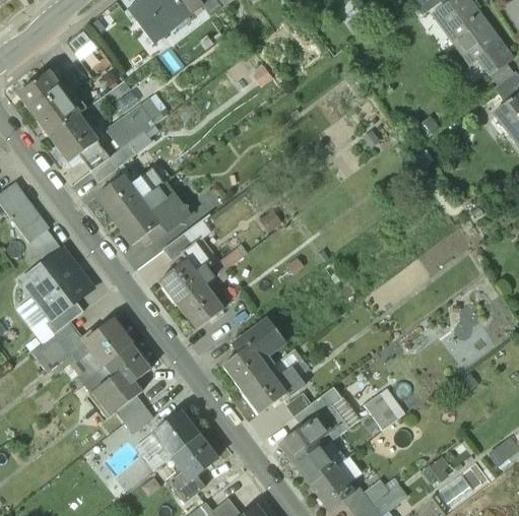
[(136,0),(128,7),(144,28),(150,23),(161,38),(203,4),(203,3),(200,0),(136,0)]
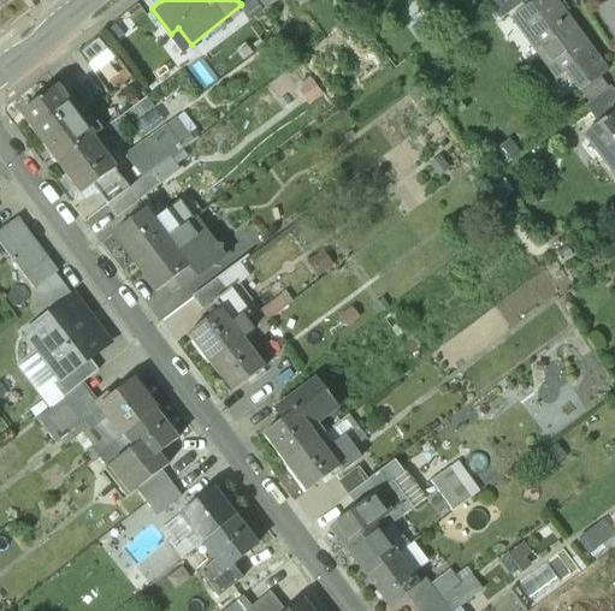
[(264,5),(259,0),(237,0),(241,4),(241,5),(249,16),(264,5)]
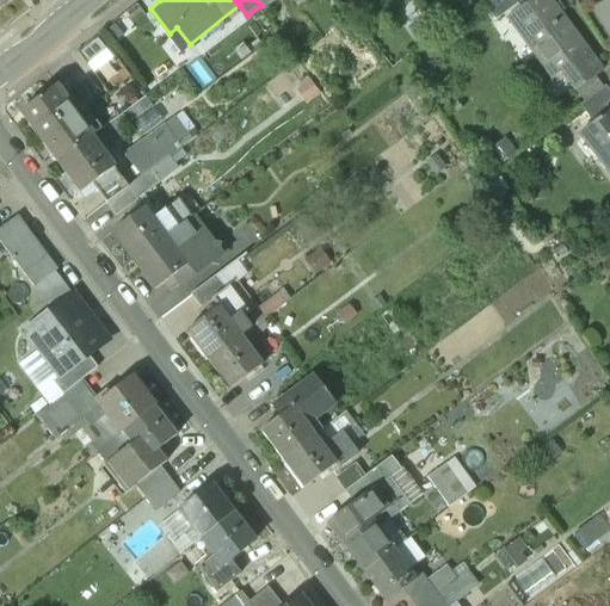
[(484,0),(495,17),(517,1),(516,0),(484,0)]
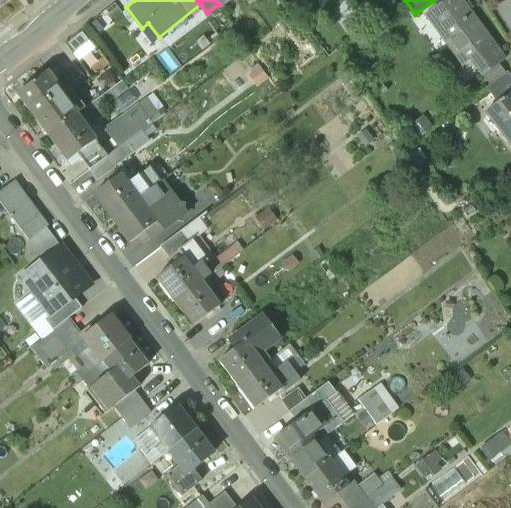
[(493,40),(463,0),(444,0),(429,11),(465,61),(493,40)]
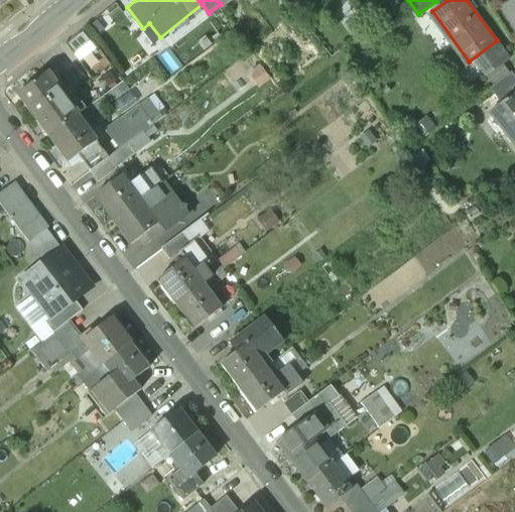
[(469,61),(483,81),(505,65),(511,59),(497,40),(469,61)]
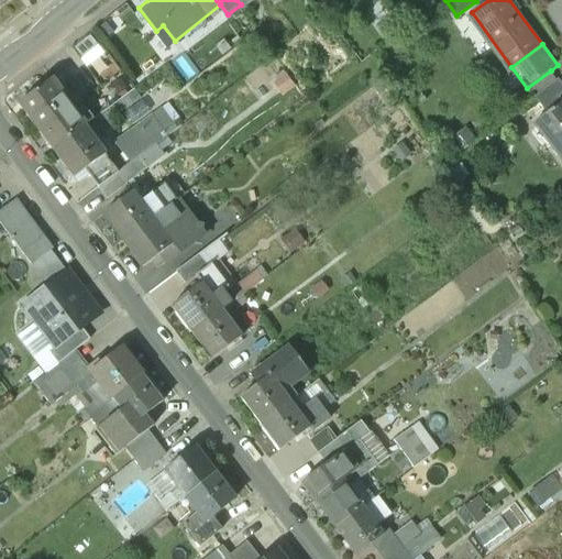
[(536,95),(557,78),(551,70),(527,88),(533,97),(536,95)]
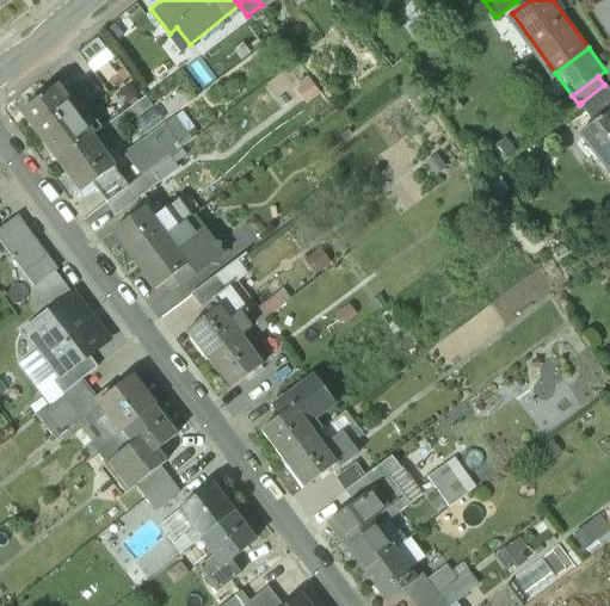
[(86,106),(79,111),(74,105),(76,104),(60,82),(59,84),(57,82),(20,110),(57,160),(92,134),(103,127),(86,106)]
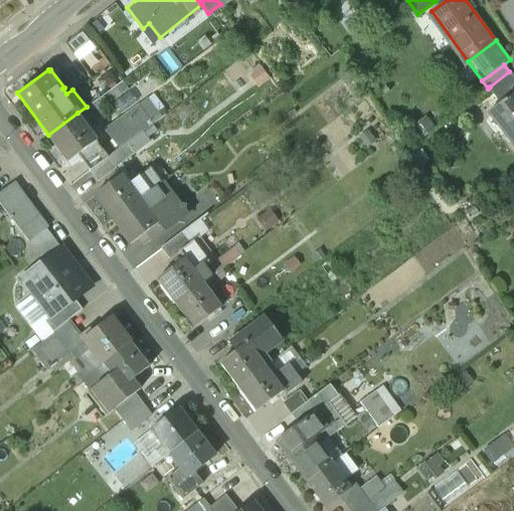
[(513,77),(509,71),(490,87),(498,97),(511,86),(513,82),(513,77)]
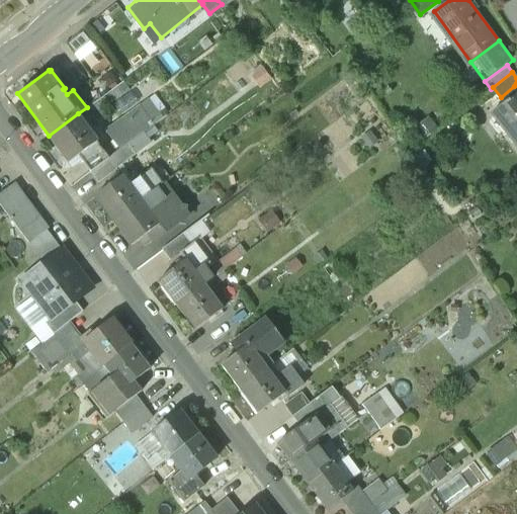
[(514,86),(501,97),(504,101),(516,92),(516,89),(514,86)]
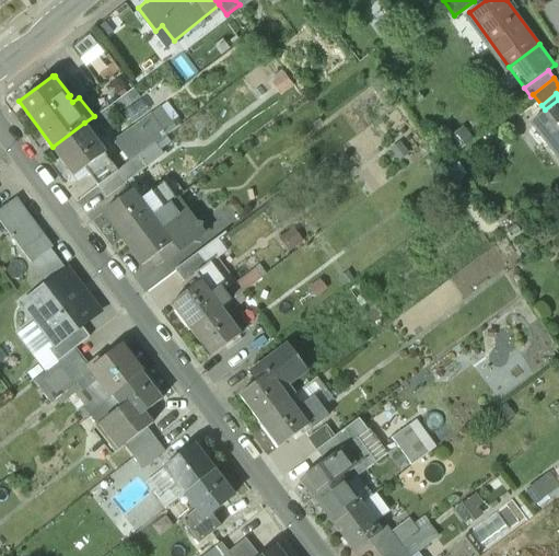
[(84,123),(94,135),(103,128),(108,135),(119,127),(111,117),(128,104),(121,95),(94,116),(84,123)]
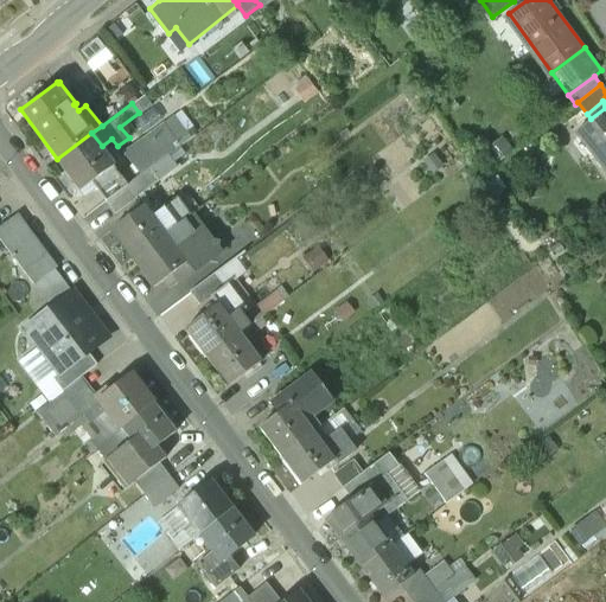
[(605,108),(591,119),(576,130),(605,167),(605,108)]
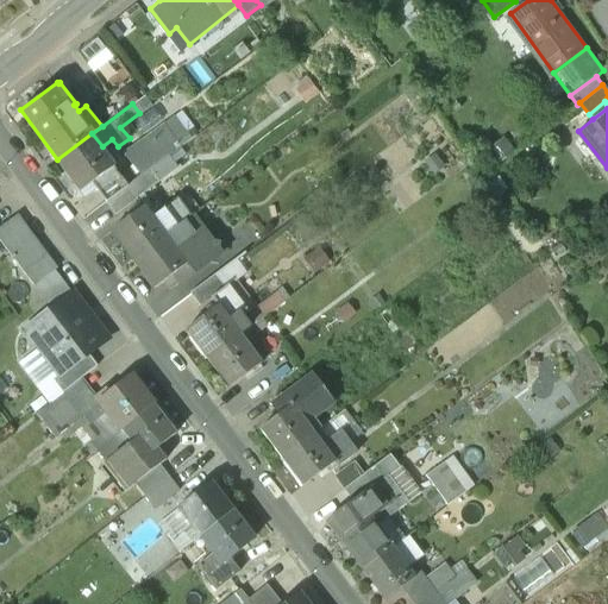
[(164,123),(138,142),(155,164),(181,145),(164,123)]
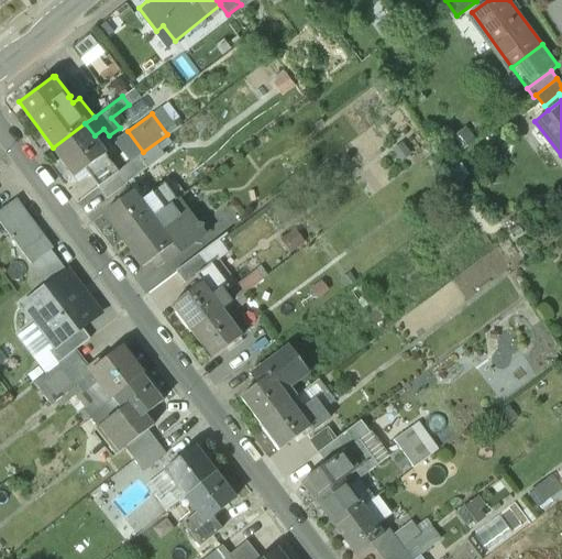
[(95,135),(85,123),(53,148),(74,175),(86,166),(90,172),(100,164),(101,166),(110,159),(106,152),(107,151),(95,135)]
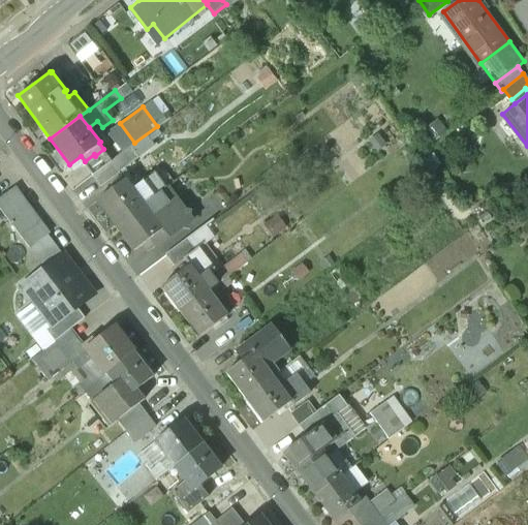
[(112,159),(103,149),(95,156),(94,154),(85,161),(93,173),(112,159)]
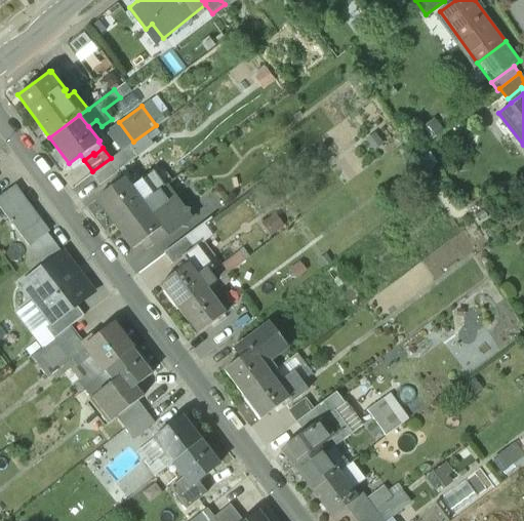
[(111,158),(92,171),(101,183),(118,168),(111,158)]
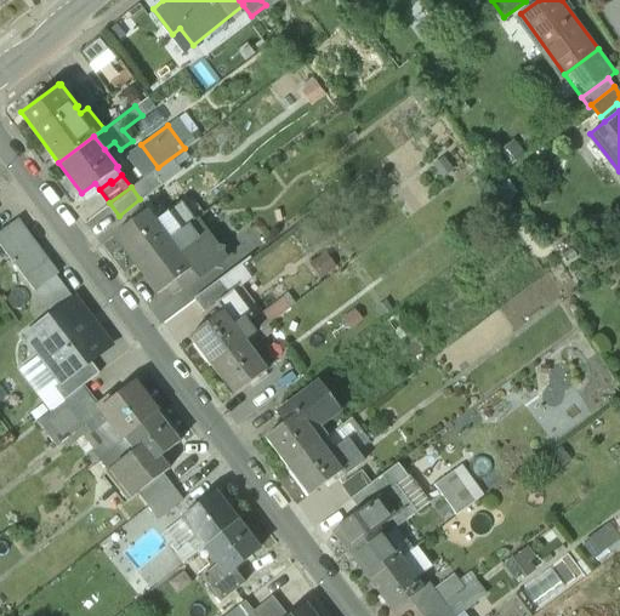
[(169,238),(195,218),(180,198),(153,217),(169,238)]
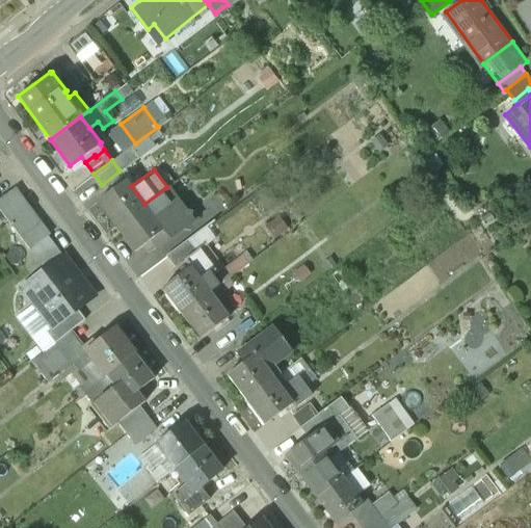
[(126,179),(98,200),(116,225),(144,204),(131,186),(126,179)]
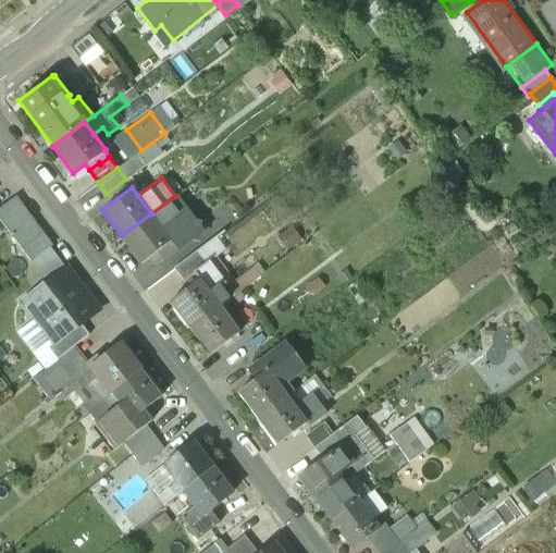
[(52,244),(16,195),(0,206),(0,217),(32,259),(52,244)]
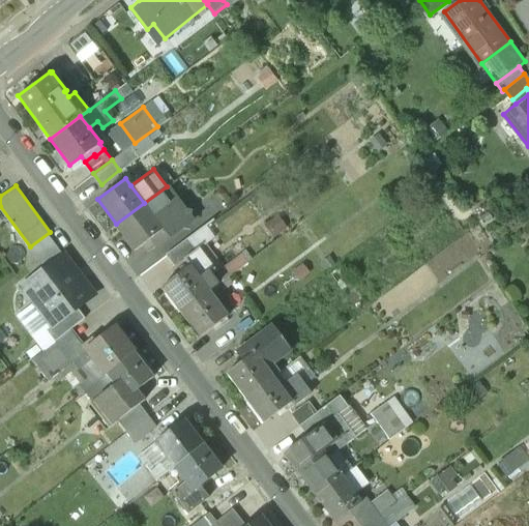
[(116,224),(135,250),(153,235),(159,243),(182,226),(187,227),(189,210),(184,209),(167,185),(167,186),(144,203),(116,224)]
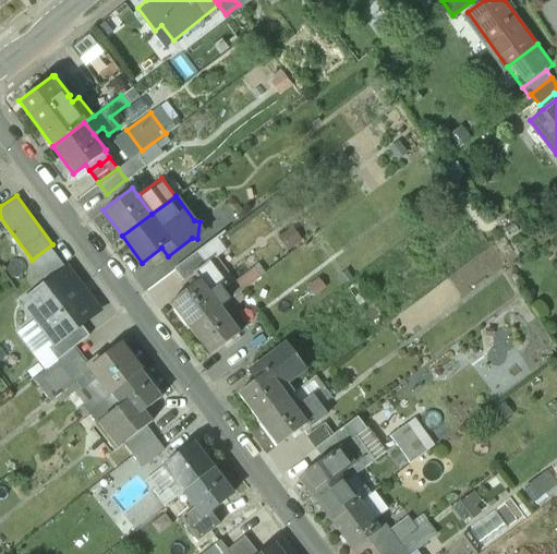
[(196,251),(176,267),(183,278),(193,271),(204,263),(196,251)]
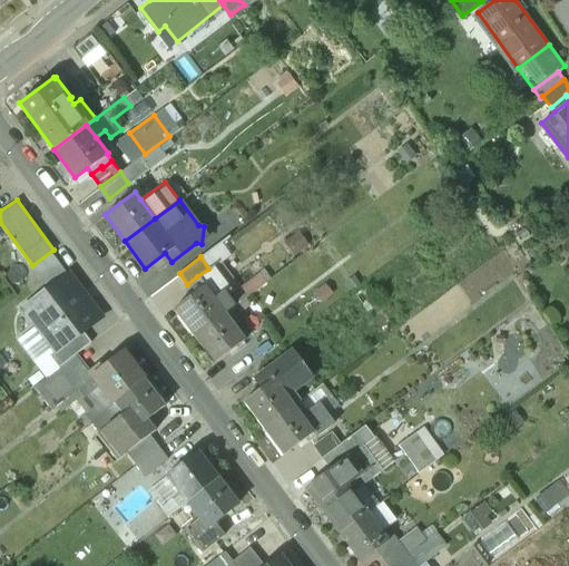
[(208,269),(197,276),(204,285),(175,306),(195,333),(224,312),(239,300),(233,291),(214,264),(208,269)]
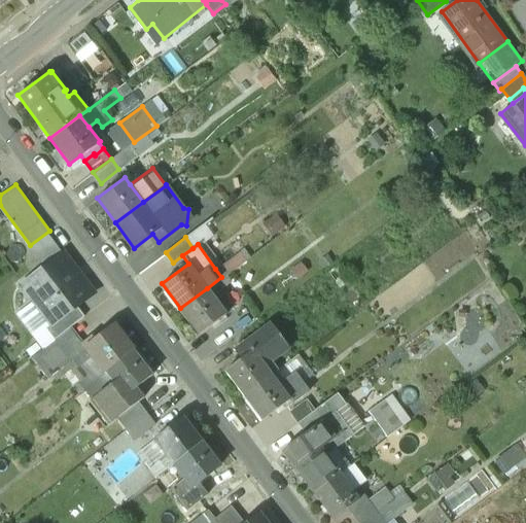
[(95,290),(64,250),(22,282),(51,322),(53,322),(77,304),(95,290)]
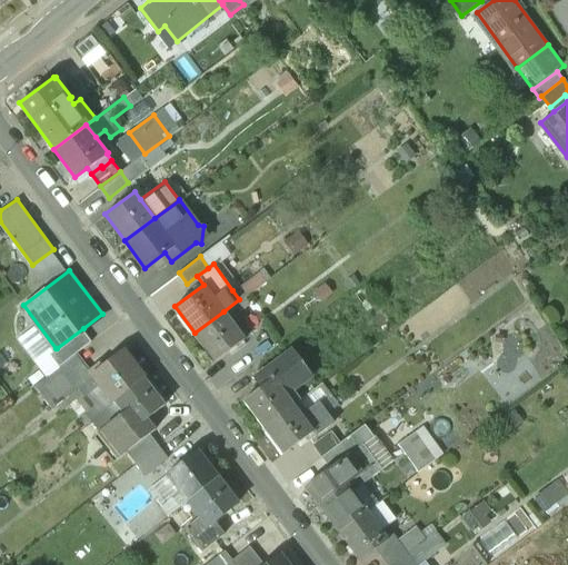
[(259,270),(232,290),(239,299),(266,279),(259,270)]
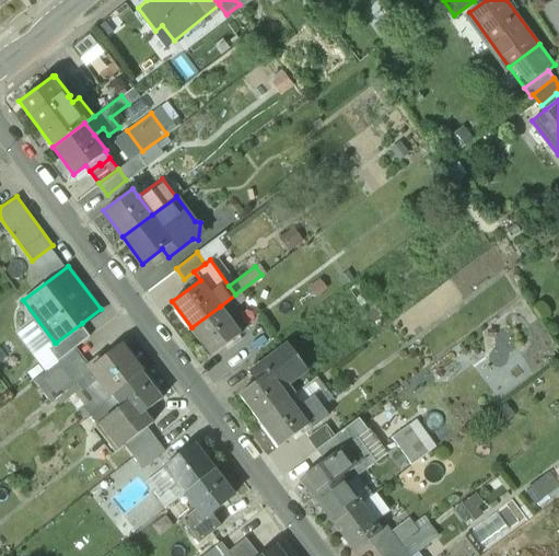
[(220,307),(191,327),(210,352),(239,331),(220,307)]
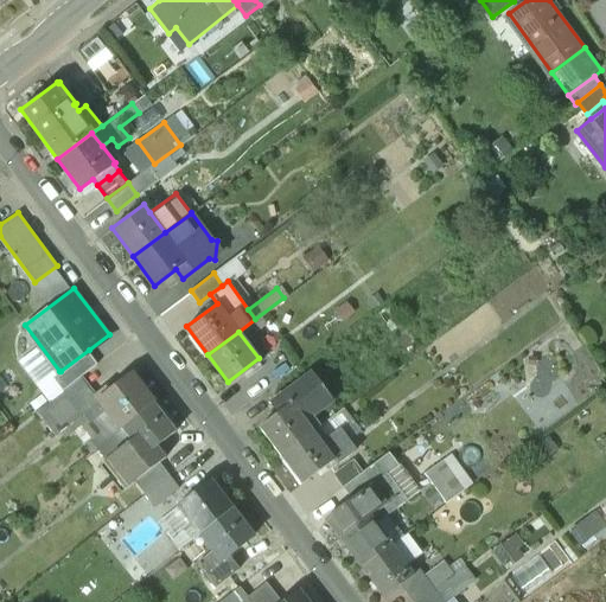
[(89,350),(61,371),(59,371),(55,375),(64,388),(68,386),(83,373),(97,362),(89,350)]
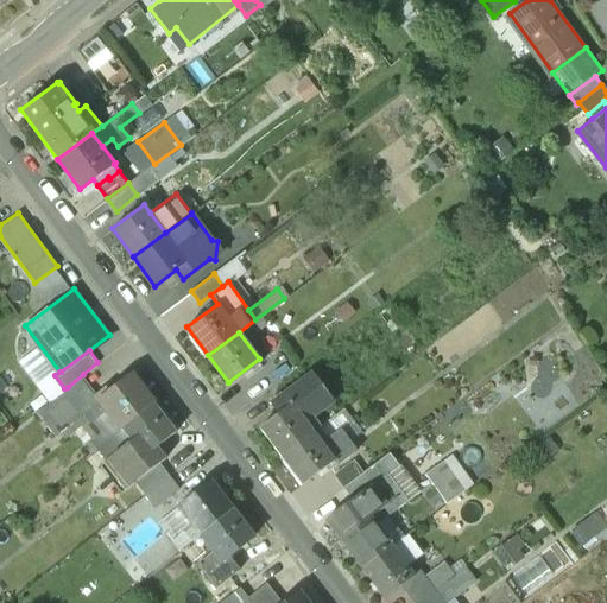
[(314,373),(285,394),(292,402),(260,426),(282,454),(320,425),(311,414),(333,398),(314,373)]
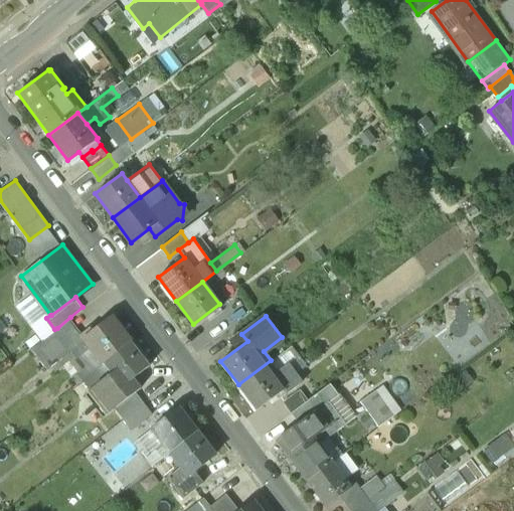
[(86,337),(70,317),(57,328),(72,348),(74,351),(79,348),(89,341),(86,337)]
